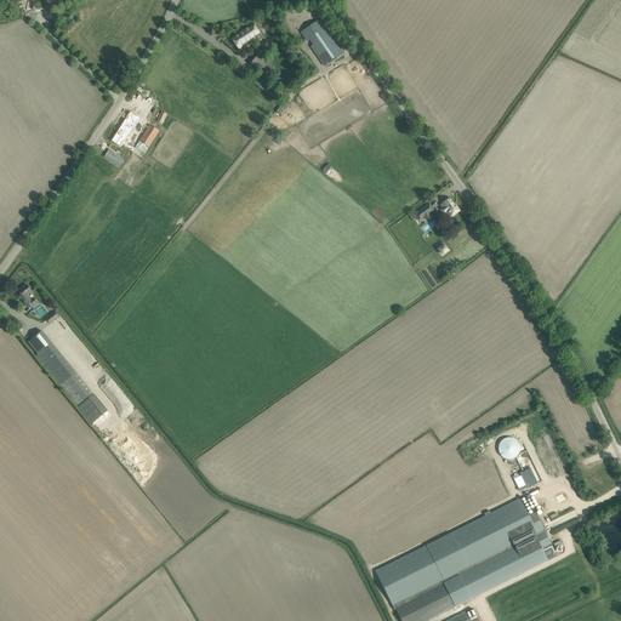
[(315,22),(303,30),(309,41),(309,40),(313,45),(312,45),(325,66),(339,57),(343,53),(334,39),(331,40),(330,38),(331,35),(320,20),(315,22)]
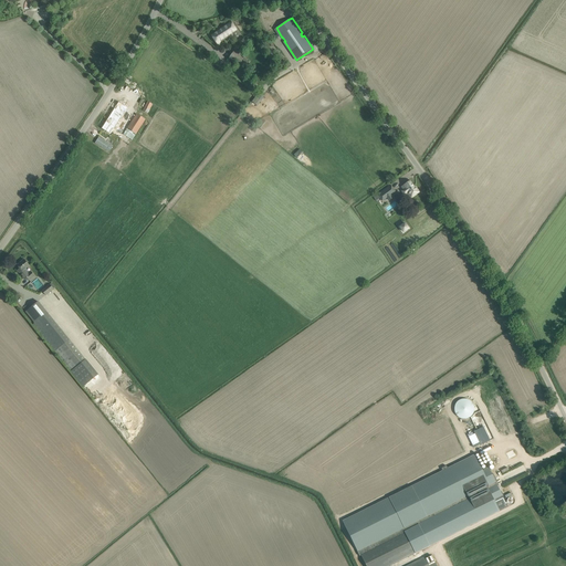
[(231,21),(230,22),(210,35),(218,46),(221,44),(220,43),(230,37),(230,38),(233,35),(232,34),(238,31),(231,21)]
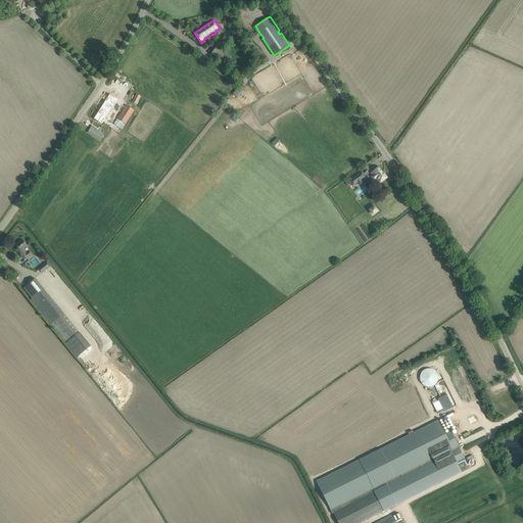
[(211,53),(225,64),(230,57),(226,53),(225,54),(216,47),(211,53)]
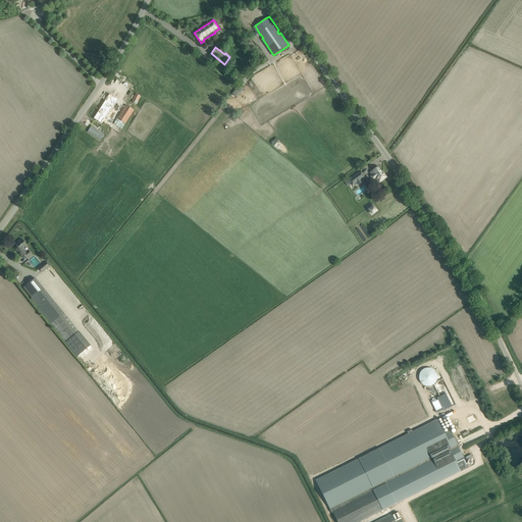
[(235,91),(232,94),(238,98),(241,93),(236,90),(235,91)]
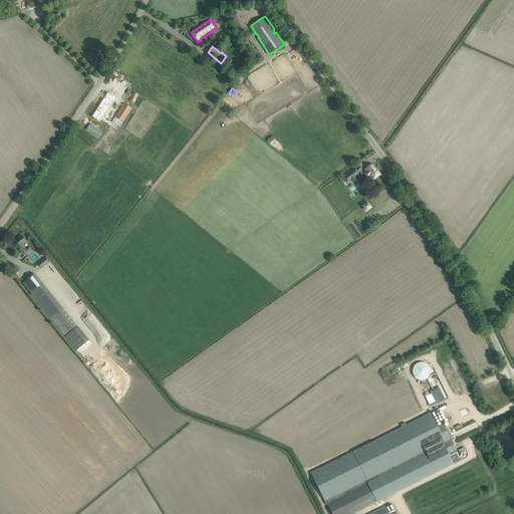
[(136,102),(140,93),(135,91),(130,100),(136,102)]
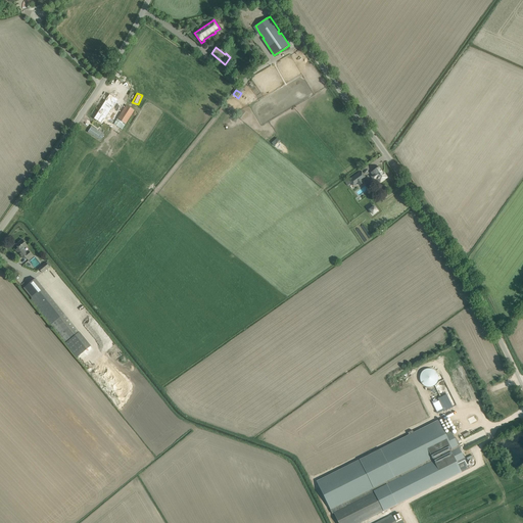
[(94,119),(98,122),(101,124),(104,117),(105,119),(117,99),(109,94),(94,119)]
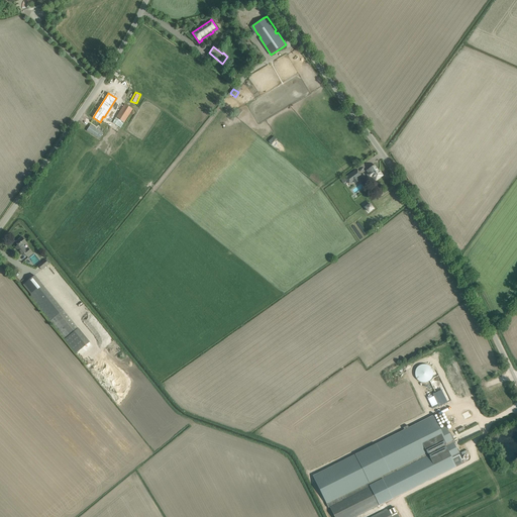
[(120,128),(133,109),(124,104),(112,123),(120,128)]
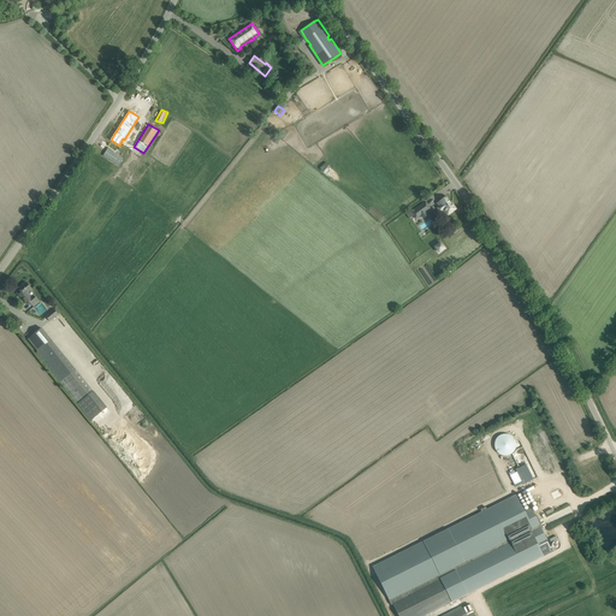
[(437,203),(438,203),(439,206),(438,207),(439,207),(437,208),(440,213),(442,211),(445,215),(448,214),(456,209),(452,203),(451,203),(446,197),(437,203)]
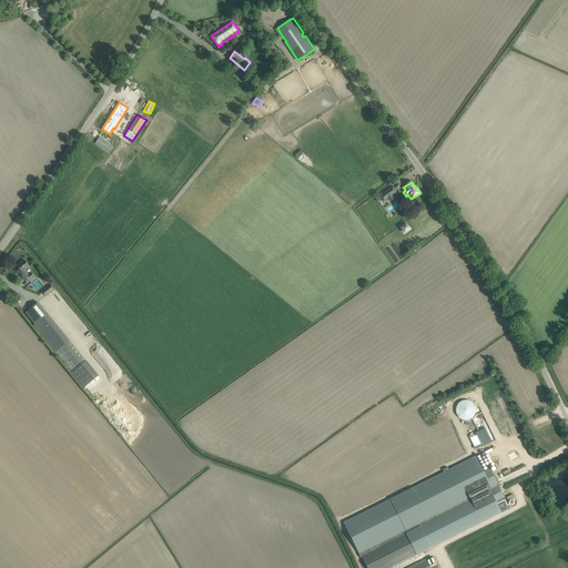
[(392,185),(379,195),(384,202),(388,199),(387,198),(389,196),(389,198),(391,196),(391,195),(392,195),(397,192),(392,185)]
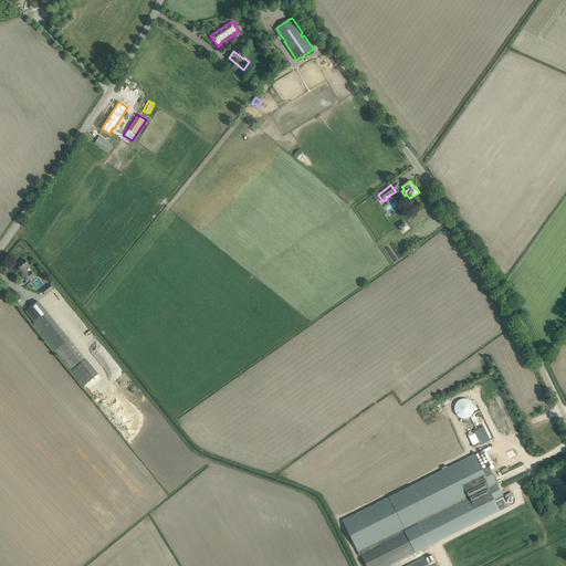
[(405,223),(399,228),(404,233),(410,229),(405,223)]
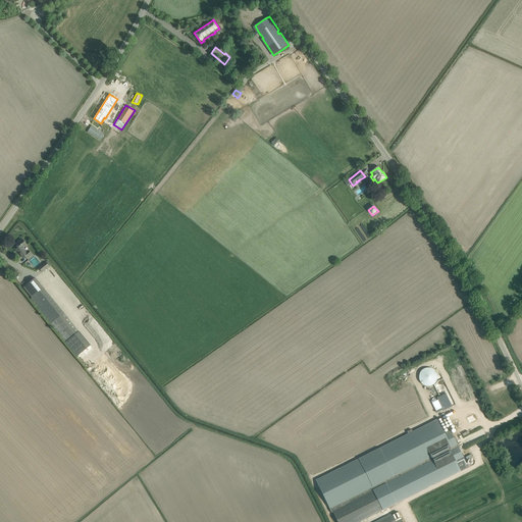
[(15,250),(19,254),(22,258),(24,256),(27,258),(32,255),(28,250),(24,253),(24,252),(25,251),(23,248),(27,245),(22,240),(15,245),(18,248),(15,250)]
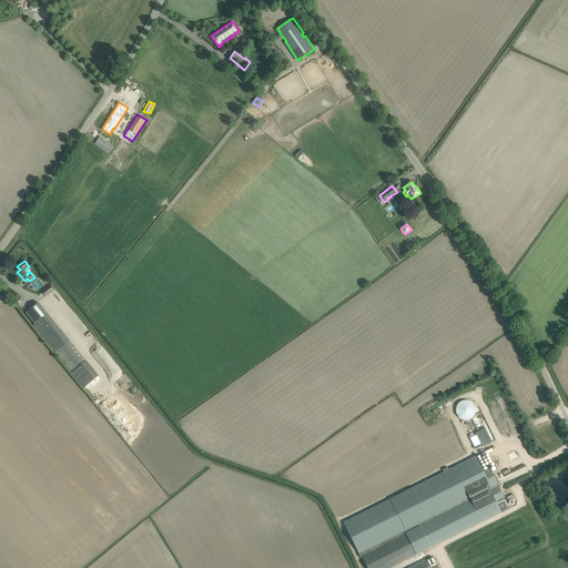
[(52,284),(42,291),(47,296),(56,290),(52,284)]
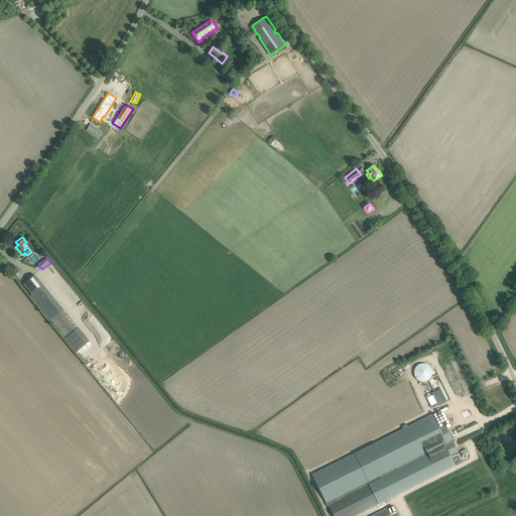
[(86,339),(78,328),(51,296),(34,275),(23,284),(31,294),(28,297),(36,305),(72,349),(86,339)]
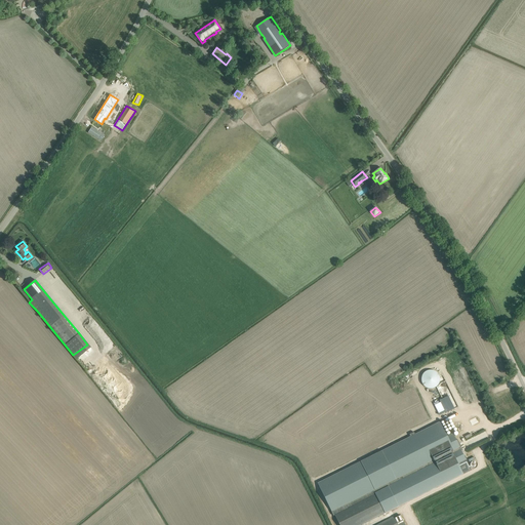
[(401,442),(319,483),(333,513),(334,514),(461,450),(460,447),(461,447),(458,440),(456,441),(453,434),(448,437),(441,422),(440,421),(415,434),(414,433),(409,435),(410,437),(401,442)]
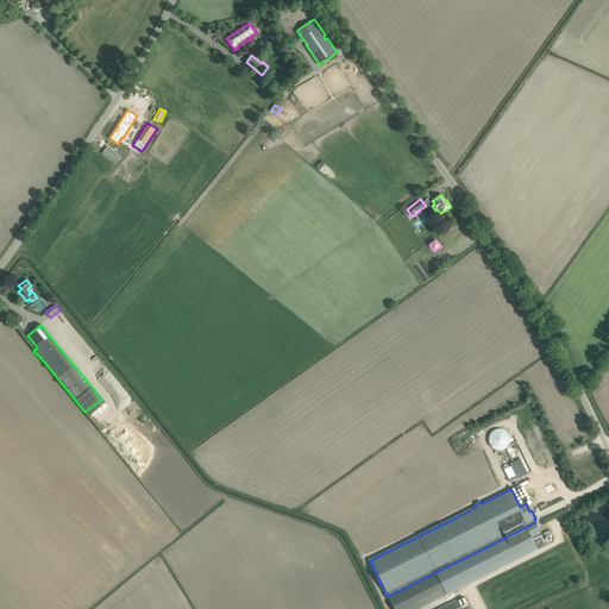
[(535,522),(388,596),(394,608),(419,608),(459,589),(460,588),(466,585),(545,545),(547,545),(541,533),(540,529),(539,529),(535,522)]
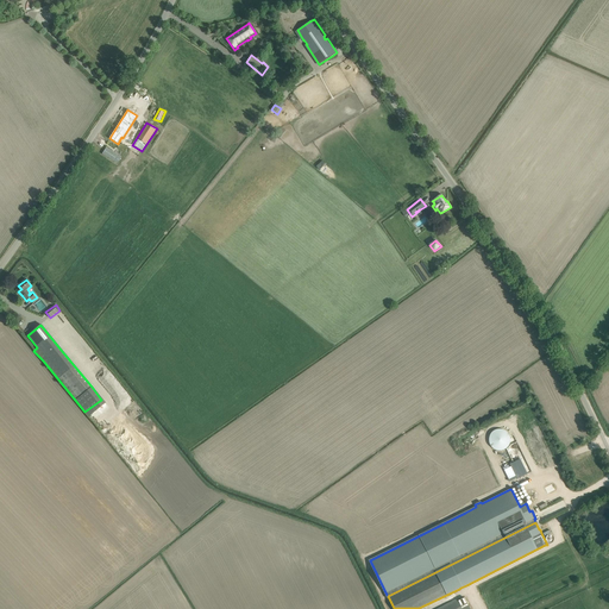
[(470,608),(464,598),(458,601),(457,598),(437,608),(470,608)]
